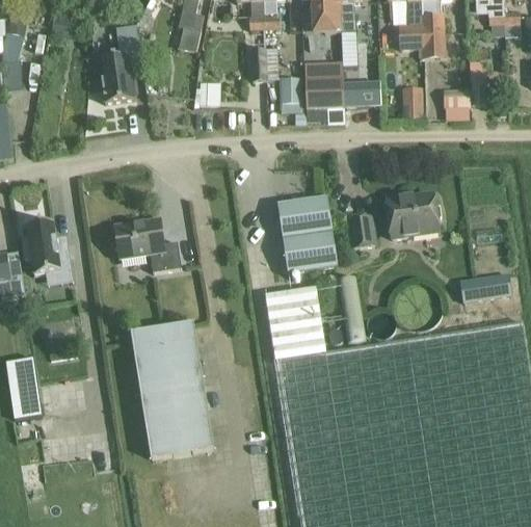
[(93,0),(87,10),(96,16),(104,0),(93,0)]
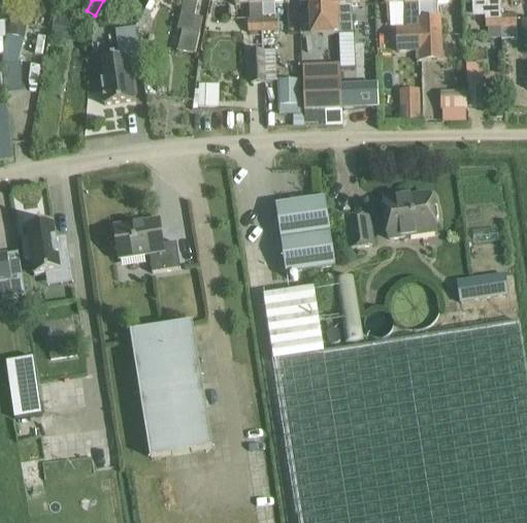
[(175,47),(194,52),(198,30),(202,14),(195,13),(197,0),(183,0),(177,26),(179,27),(175,47)]
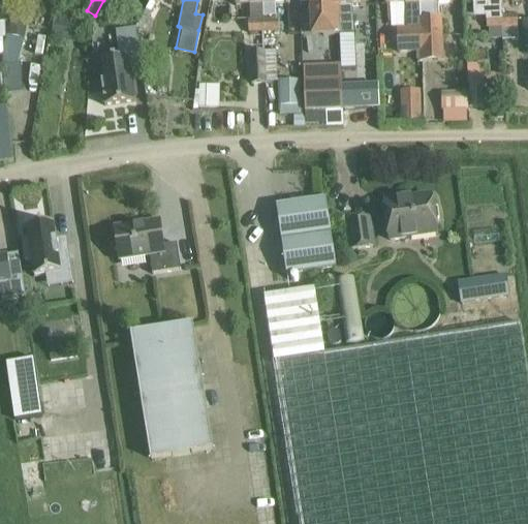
[(235,0),(235,3),(248,2),(249,18),(247,18),(247,28),(264,28),(262,16),(262,12),(261,0),(235,0)]
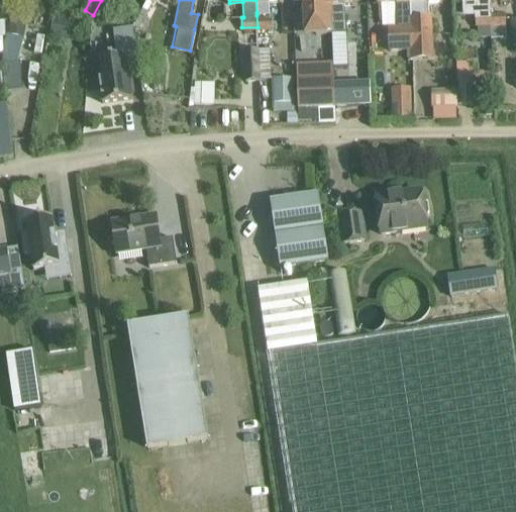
[(255,0),(256,12),(270,12),(269,1),(283,1),(283,0),(255,0)]
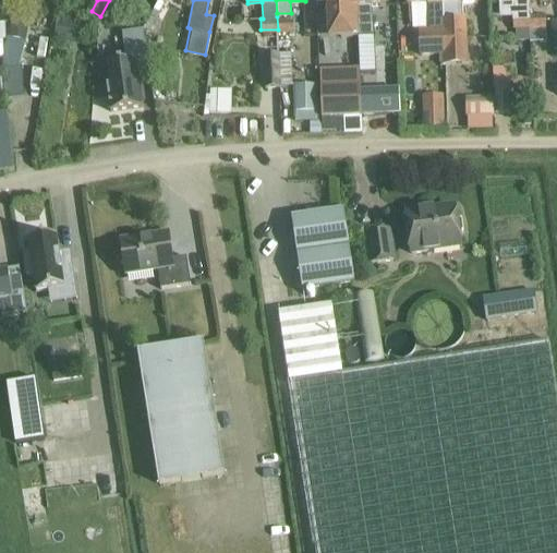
[(327,0),(327,4),(328,35),(341,34),(346,34),(347,63),(358,62),(356,34),(354,0),(327,0)]
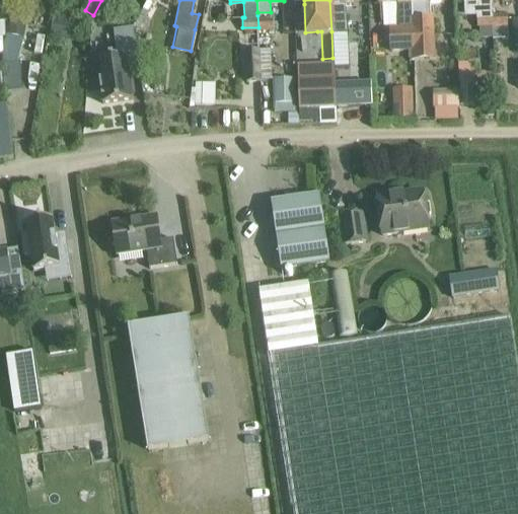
[(329,0),(331,31),(347,30),(347,19),(346,19),(346,3),(358,3),(358,0),(329,0)]
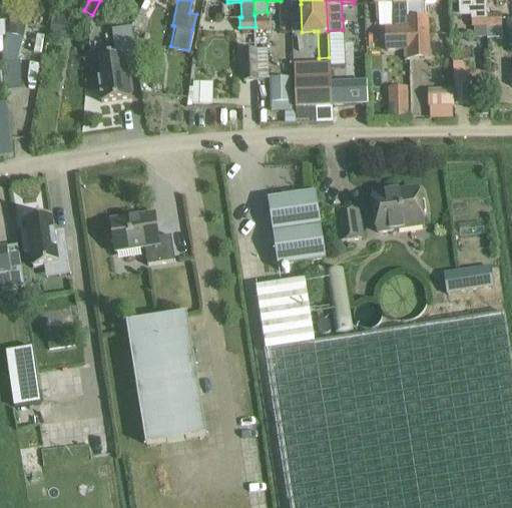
[(384,48),(407,47),(408,47),(405,0),(374,0),(374,2),(393,1),(393,16),(392,16),(392,23),(384,23),(384,48)]
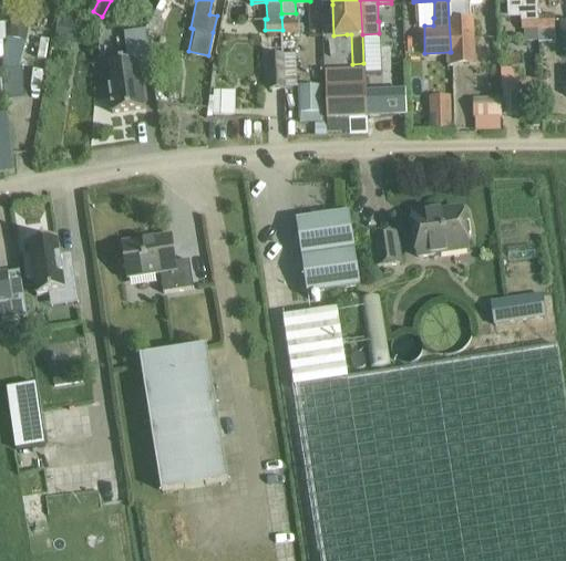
[(448,0),(451,52),(450,52),(450,62),(451,62),(474,61),(473,14),(470,14),(470,0),(448,0)]
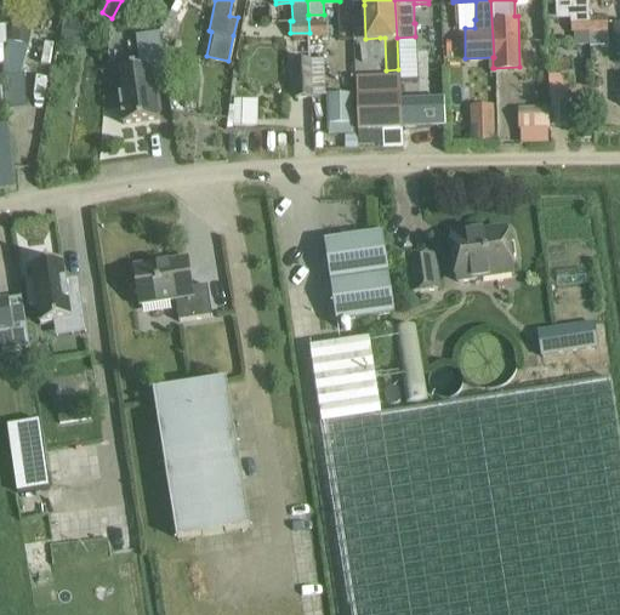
[(573,41),(589,40),(587,29),(607,28),(606,13),(589,13),(587,0),(572,0),(573,13),(569,13),(570,29),(573,29),(573,41)]
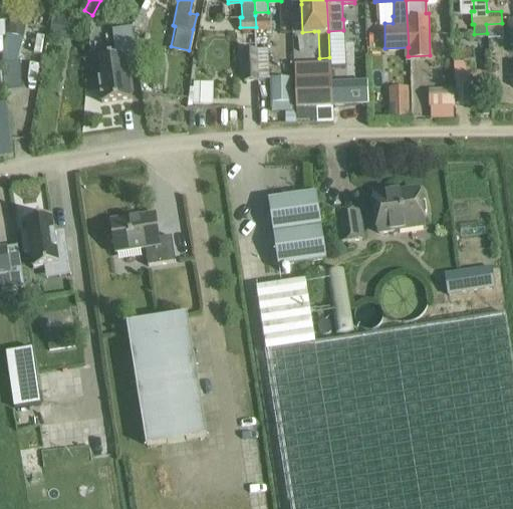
[(8,31),(22,34),(27,11),(12,8),(8,31)]
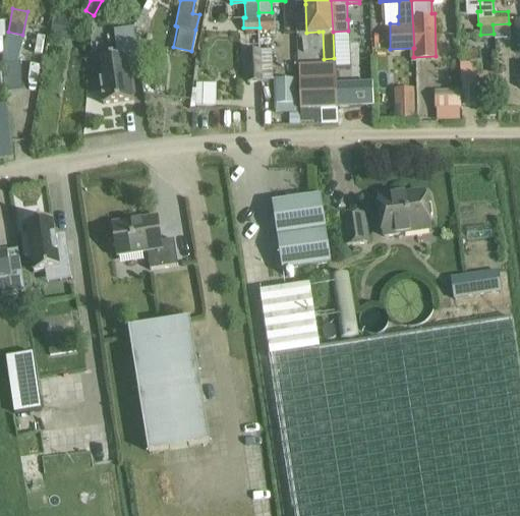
[(50,35),(69,39),(73,16),(54,13),(50,35)]
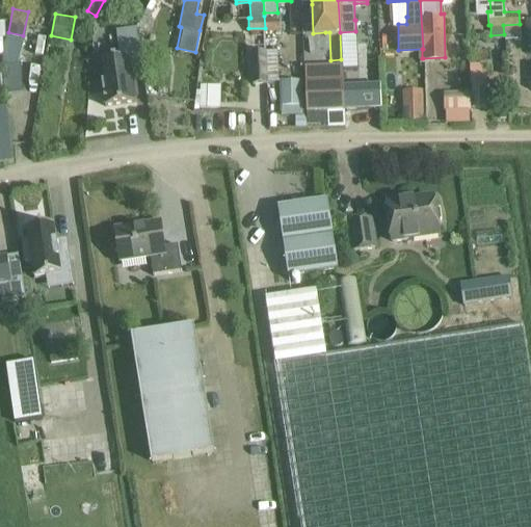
[(275,16),(264,16),(265,28),(281,27),(280,15),(275,16)]
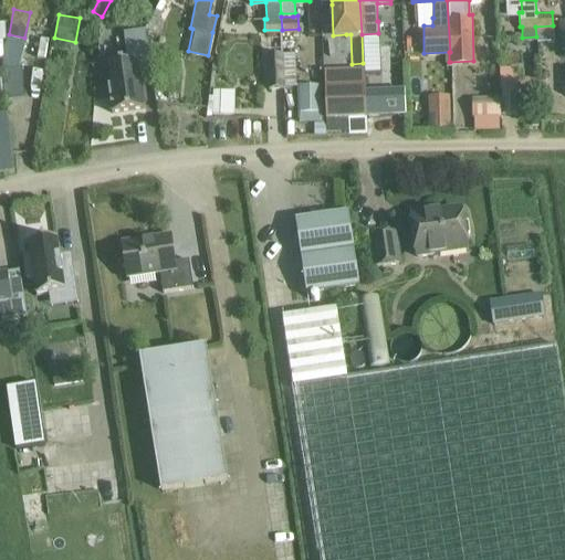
[(110,108),(145,104),(142,82),(153,80),(145,24),(123,28),(127,59),(107,62),(110,82),(105,82),(110,108)]
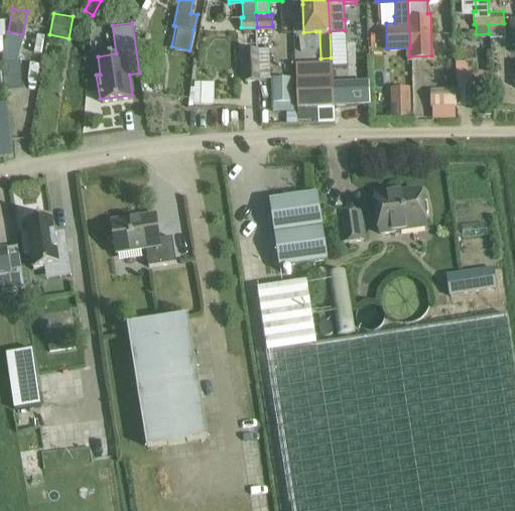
[(2,59),(2,60),(17,59),(22,34),(8,31),(6,30),(3,51),(2,59)]
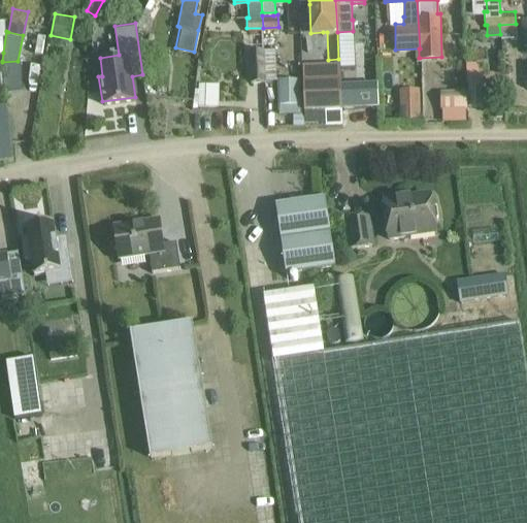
[(264,46),(249,47),(250,64),(251,80),(264,79),(264,77),(264,59),(264,51),(264,46)]
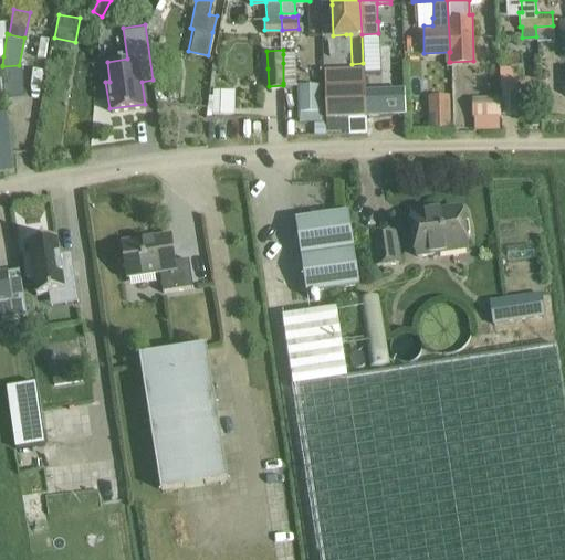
[(364,64),(324,65),(324,84),(325,115),(348,114),(365,114),(365,113),(365,103),(364,88),(364,83),(364,64)]
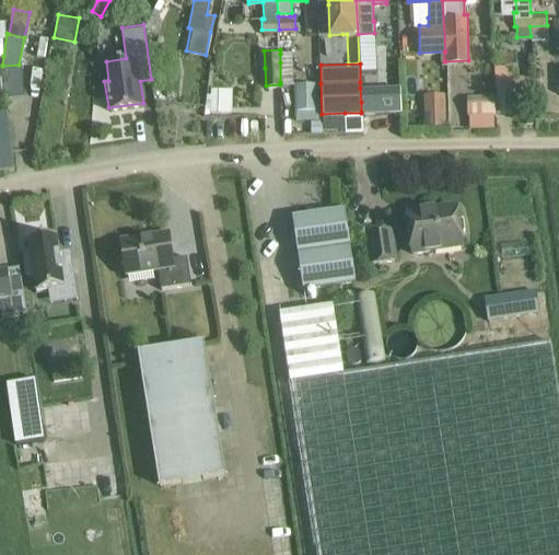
[(19,65),(2,66),(4,96),(21,95),(19,65)]
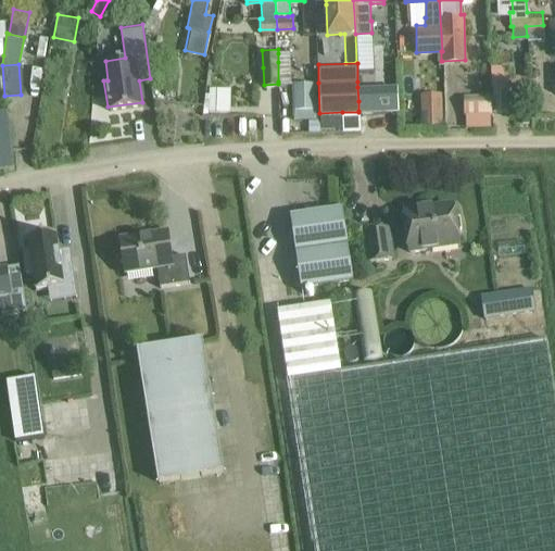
[(491,111),(506,110),(506,65),(491,65),(491,91),(491,111)]
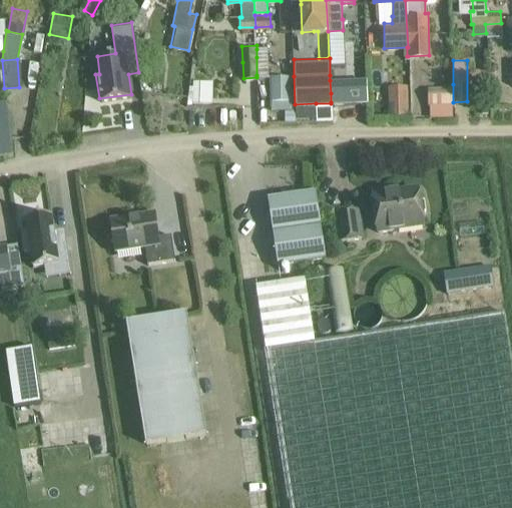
[(269,74),(270,98),(293,98),(292,73),(269,74)]
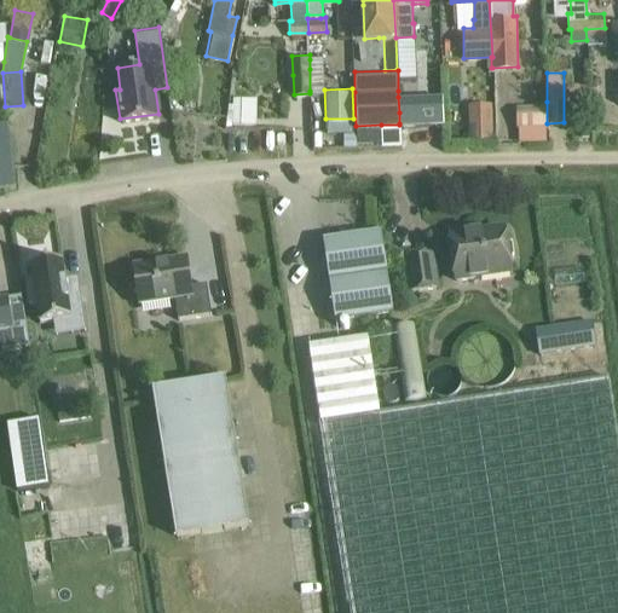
[(231,121),(249,122),(250,94),(232,93),(231,121)]
